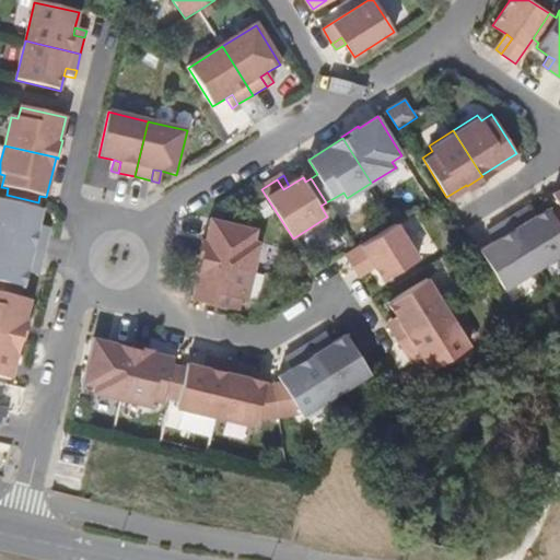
[(43,210),(37,209),(38,202),(7,195),(6,201),(0,200),(0,241),(44,252),(48,235),(37,233),(38,225),(43,210)]
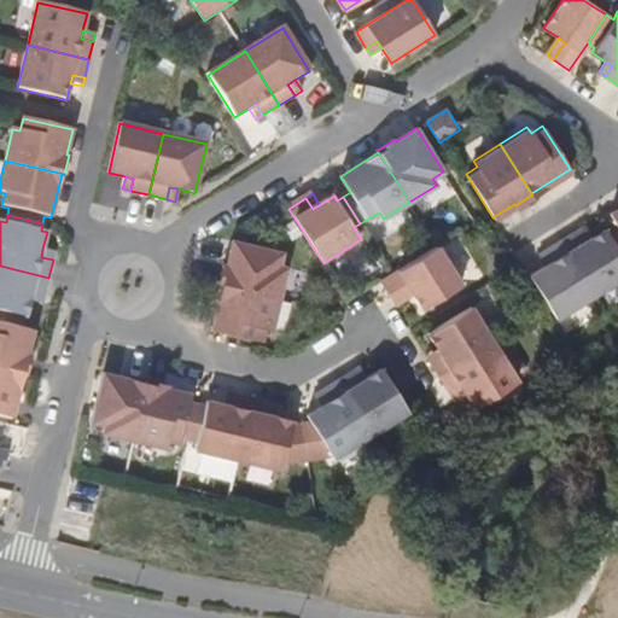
[(576,232),(583,243),(590,238),(583,227),(576,232)]
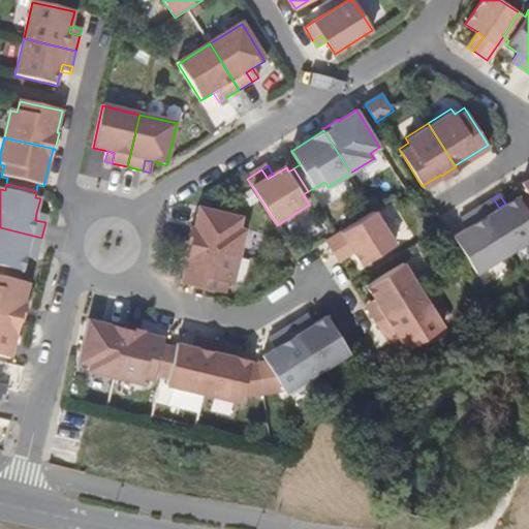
[(528,204),(525,197),(521,200),(518,196),(505,204),(499,208),(493,198),(479,207),(508,252),(528,239),(528,204)]
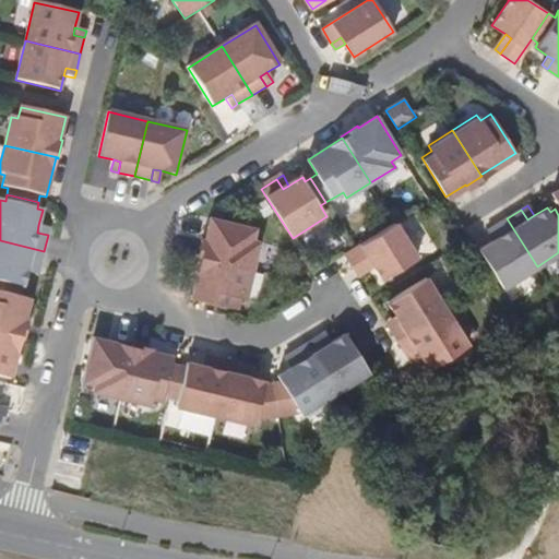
[(201,258),(252,270),(259,241),(252,239),(254,227),(211,217),(205,239),(203,239),(199,257),(201,258)]
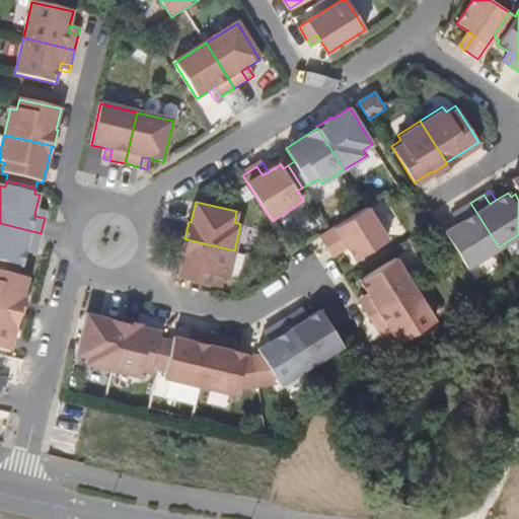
[(463,220),(457,224),(445,231),(467,268),(499,247),(470,203),(457,211),(463,220)]
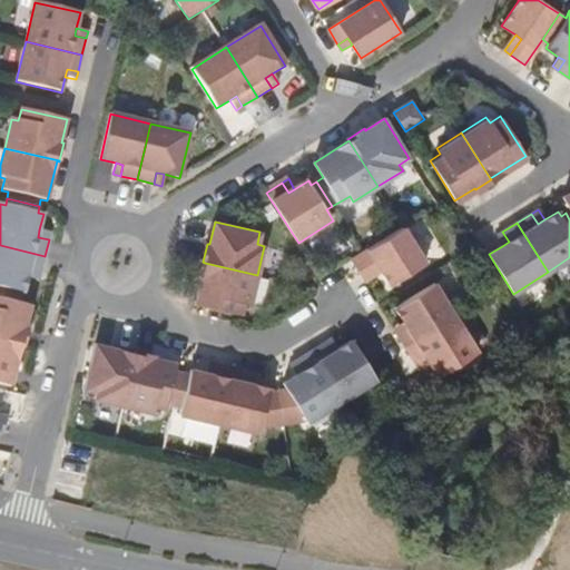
[(390,285),(425,263),(403,227),(362,254),(352,259),(361,275),(377,265),(381,271),(390,285)]
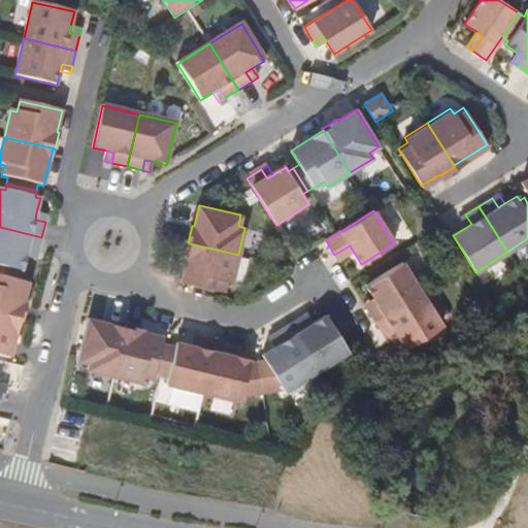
[(36,212),(35,220),(45,222),(46,216),(36,212)]
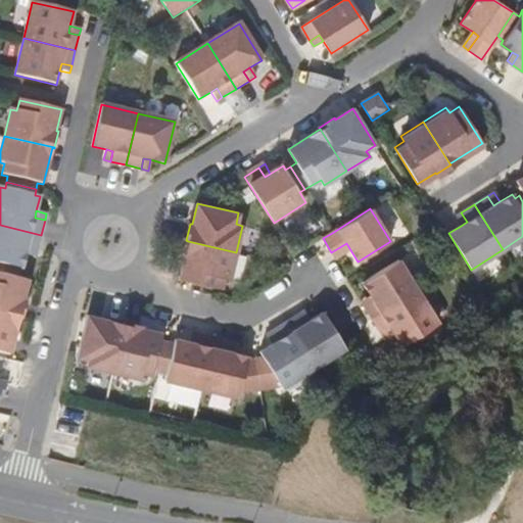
[(461,226),(467,222),(461,212),(455,217),(461,226)]
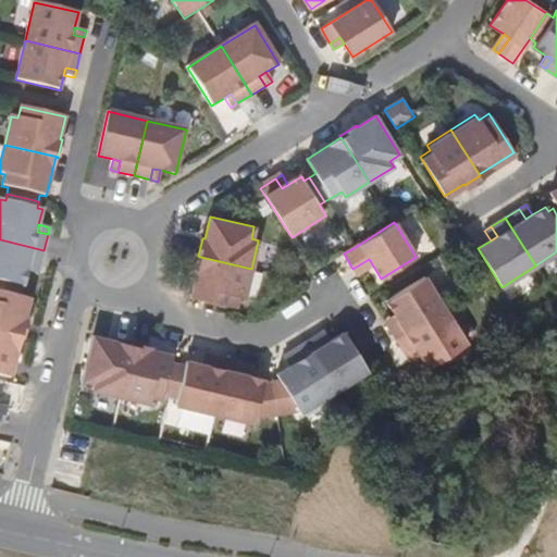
[(44,250),(0,239),(0,286),(17,291),(20,285),(23,286),(27,271),(28,264),(40,267),(44,250)]
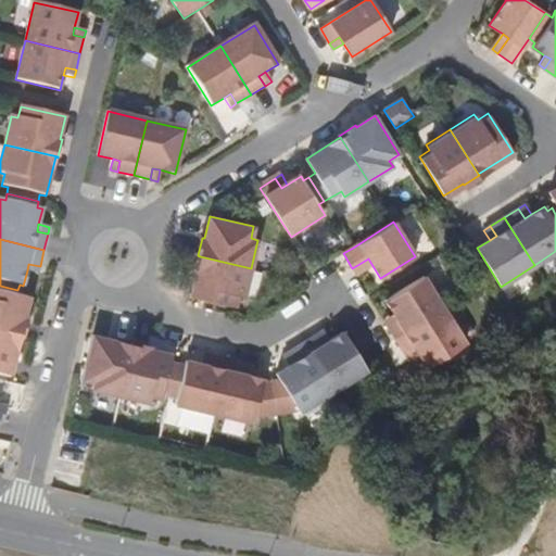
[(235,305),(238,294),(244,295),(251,268),(200,256),(190,295),(235,305)]
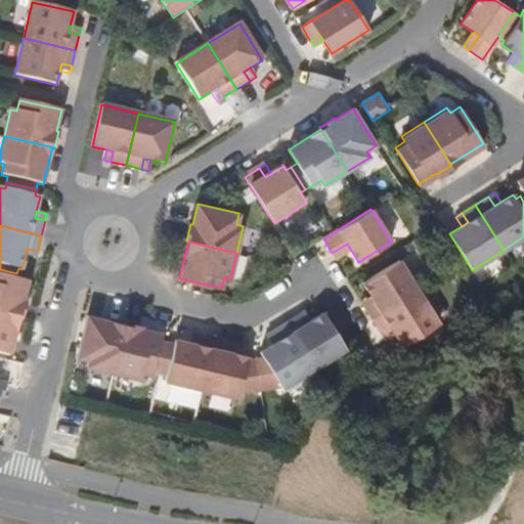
[(336,259),(350,249),(347,244),(332,253),(336,259)]
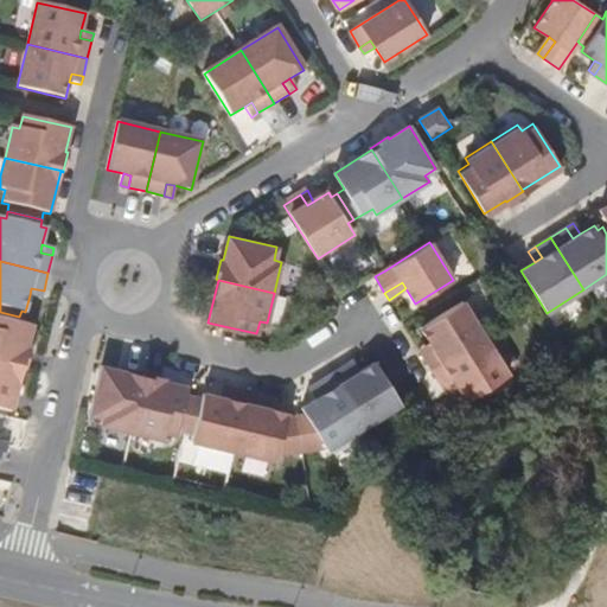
[(44,291),(31,288),(30,295),(42,299),(44,291)]
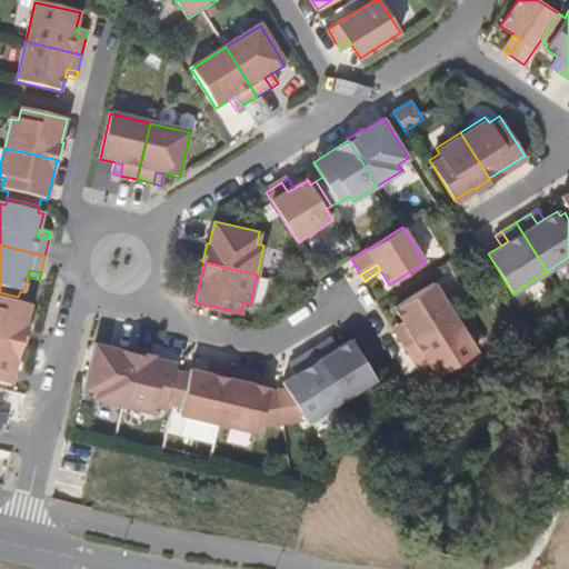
[(433,282),(395,307),(403,320),(407,327),(397,333),(406,348),(456,317),(433,282)]
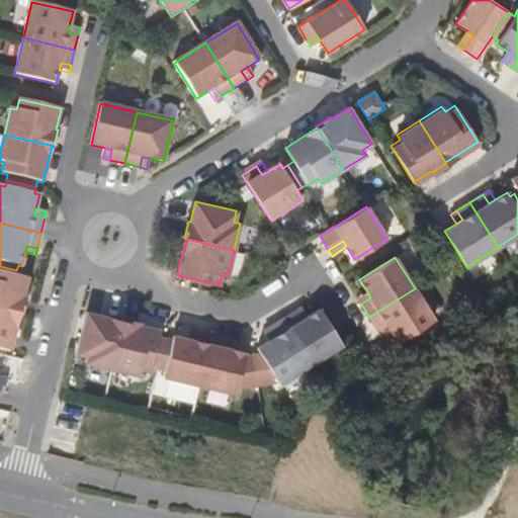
[(27,278),(15,275),(16,270),(0,266),(0,311),(20,316),(24,299),(22,298),(27,278)]
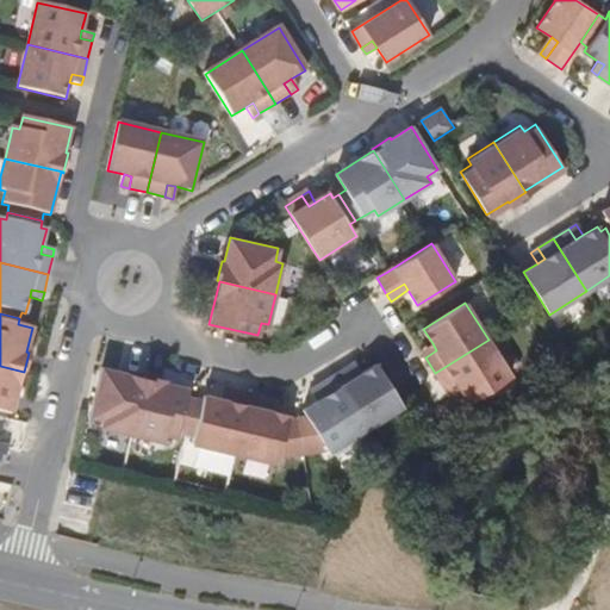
[(456,381),(460,388),(470,403),(511,377),(489,340),(435,373),(446,388),(456,381)]
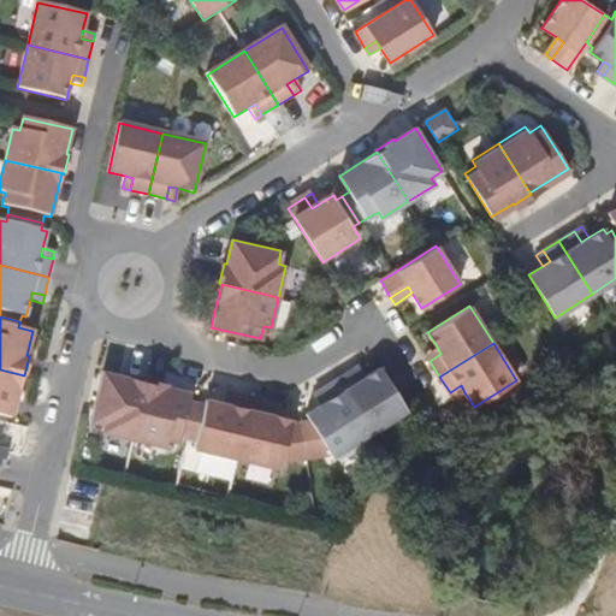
[(430,361),(440,354),(437,347),(426,354),(430,361)]
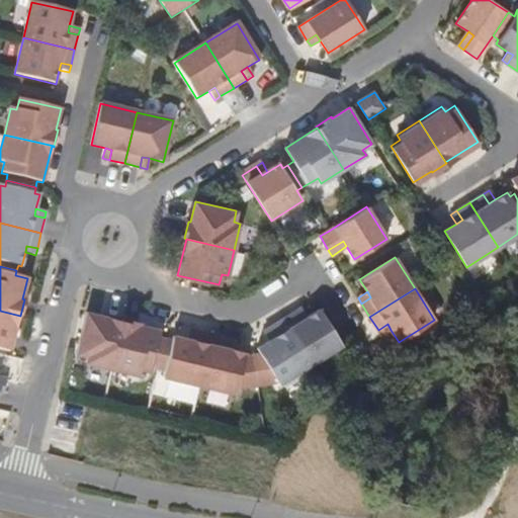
[(296,312),(301,320),(308,317),(303,308),(296,312)]
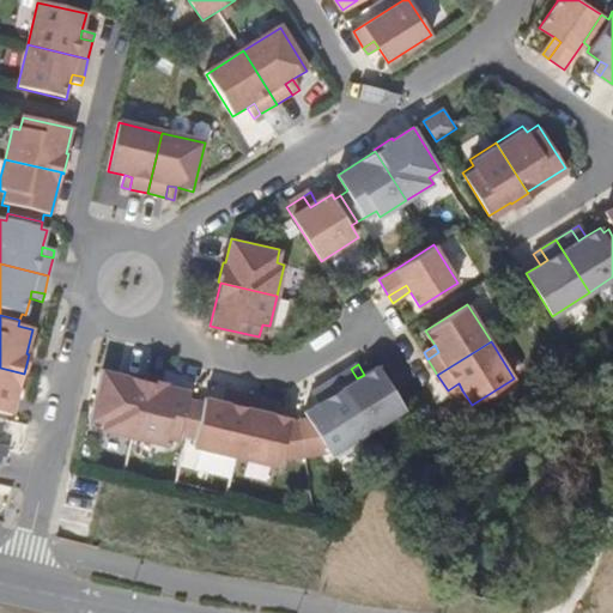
[(368,431),(406,408),(378,365),(364,375),(357,378),(351,369),(335,378),(368,431)]
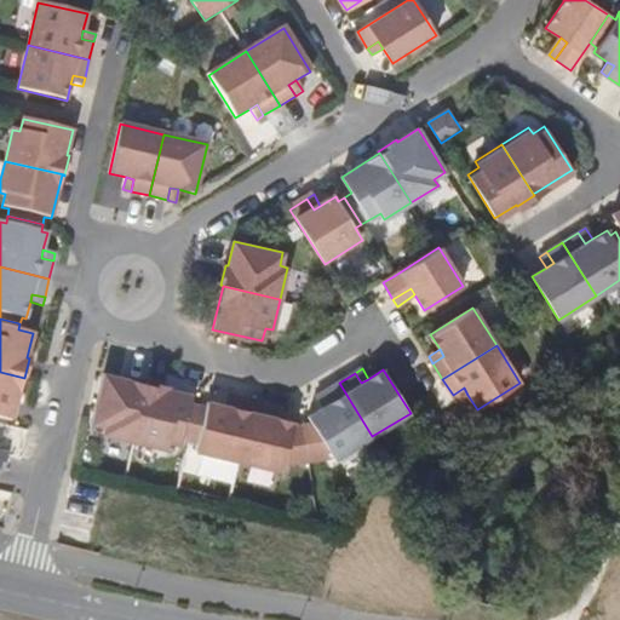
[(24,378),(0,372),(0,418),(12,422),(22,378),(24,379),(24,378)]
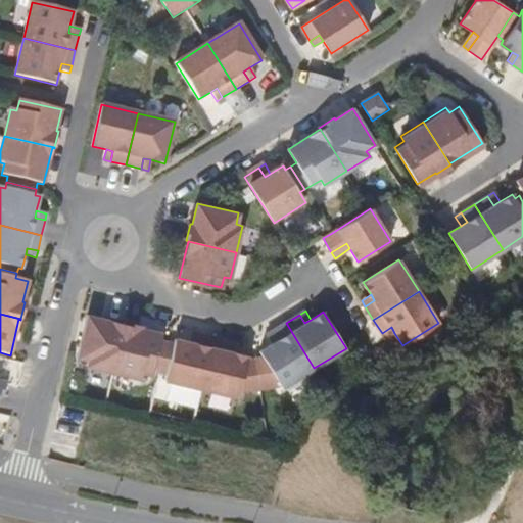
[(78,358),(89,360),(88,366),(113,373),(125,324),(88,316),(78,358)]
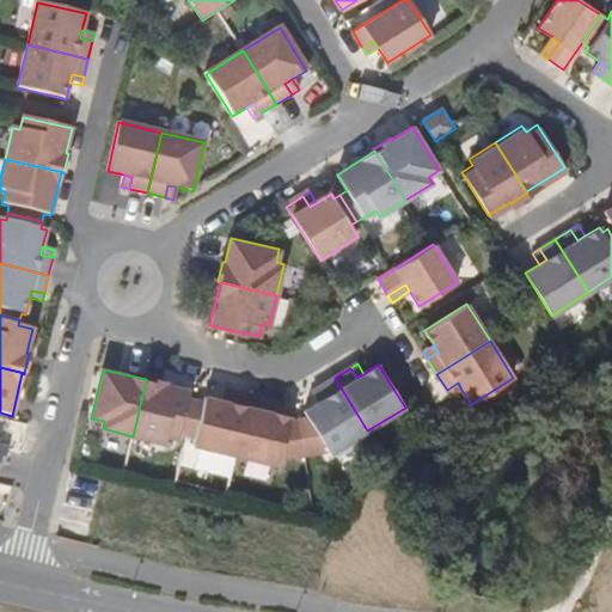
[(190,390),(166,384),(166,381),(147,377),(146,379),(133,436),(164,444),(166,435),(178,439),(181,433),(188,435),(196,401),(188,398),(190,390)]
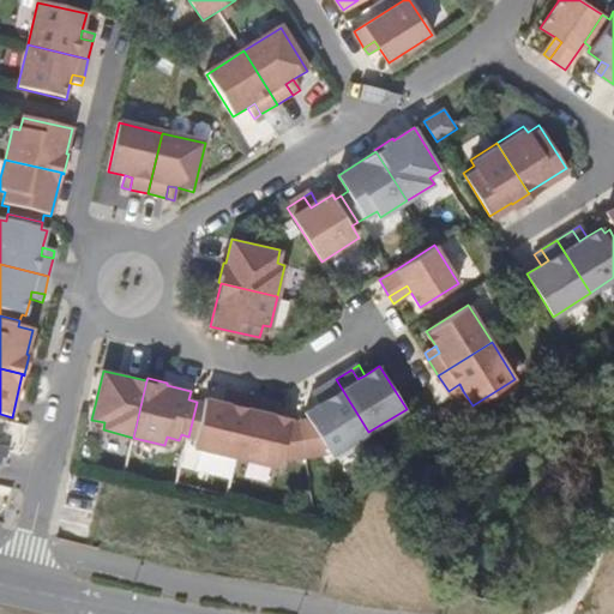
[(368,432),(336,379),(320,389),(326,399),(319,404),(305,413),(309,420),(300,421),(306,457),(331,453),(331,456),(368,432)]
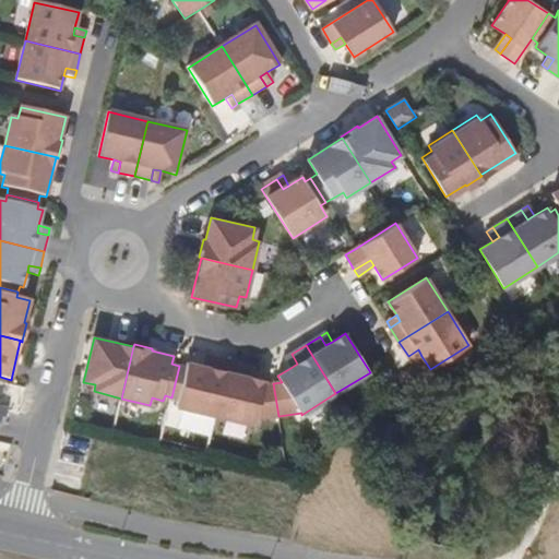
[(421,356),(418,349),(408,356),(412,363),(421,356)]
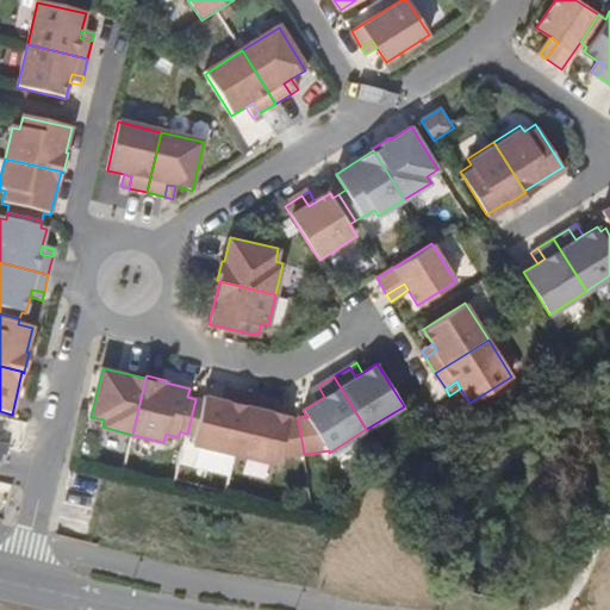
[(317,402),(324,397),(318,386),(311,391),(317,402)]
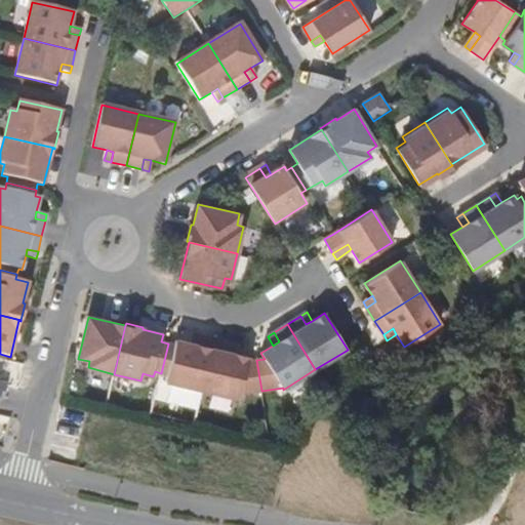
[(190,344),(197,345),(199,334),(193,333),(190,344)]
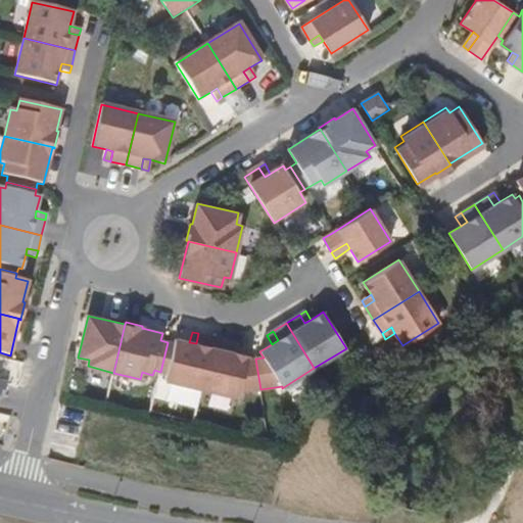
[(196,343),(189,342),(175,339),(174,343),(168,342),(160,372),(167,373),(165,380),(201,389),(214,337),(198,333),(196,343)]
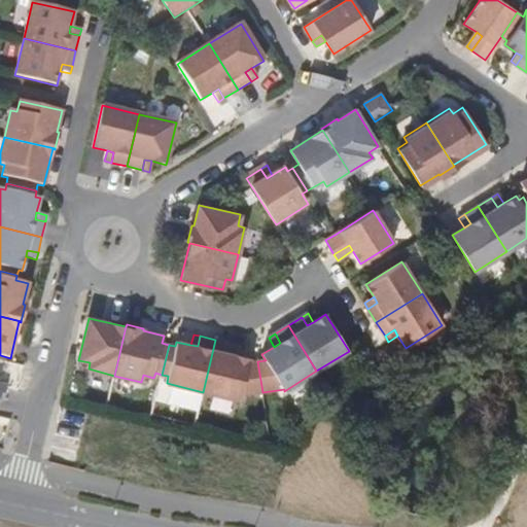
[(249,362),(250,358),(236,355),(229,353),(231,343),(215,340),(203,392),(240,400),(241,395),(262,392),(257,361),(249,362)]
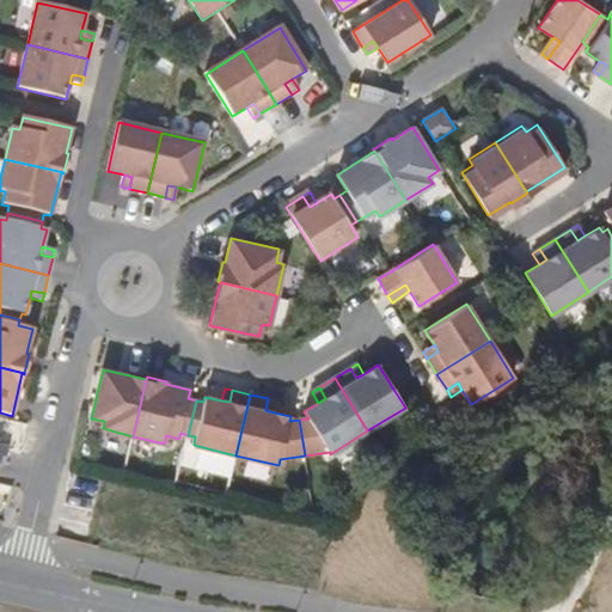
[(268,398),(265,410),(274,412),(276,401),(268,398)]
